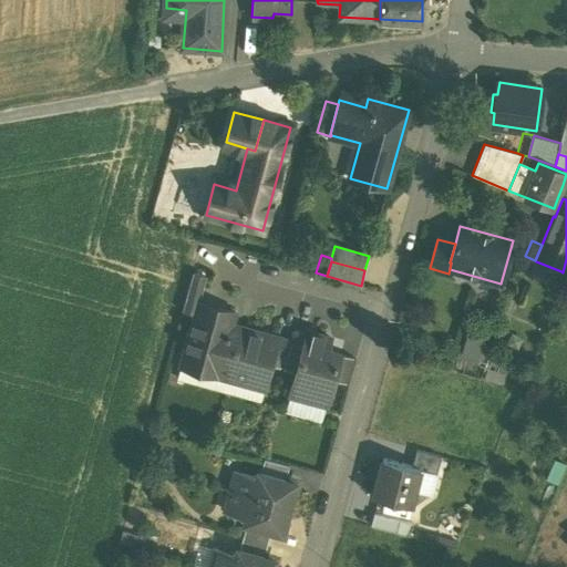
[(562,271),(536,261),(532,272),(556,284),(562,271)]
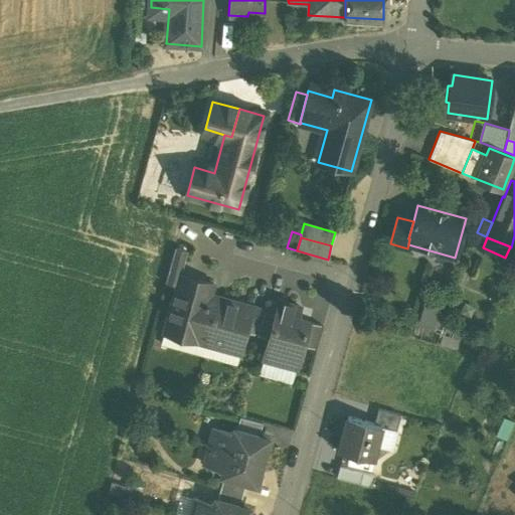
[(175,246),(165,282),(177,285),(180,273),(180,274),(187,249),(175,246)]
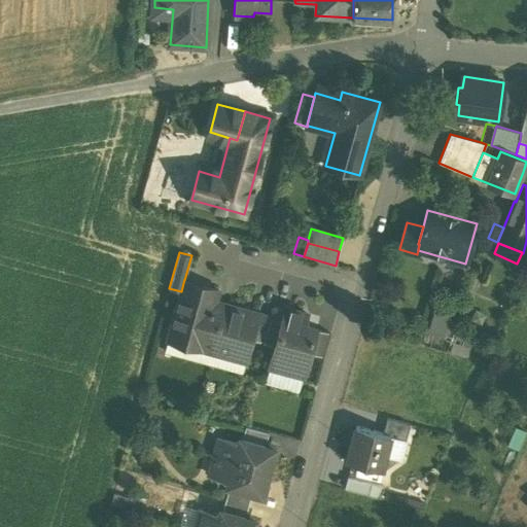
[(184,280),(184,279),(181,291),(169,335),(201,344),(203,345),(214,301),(218,288),(184,280)]
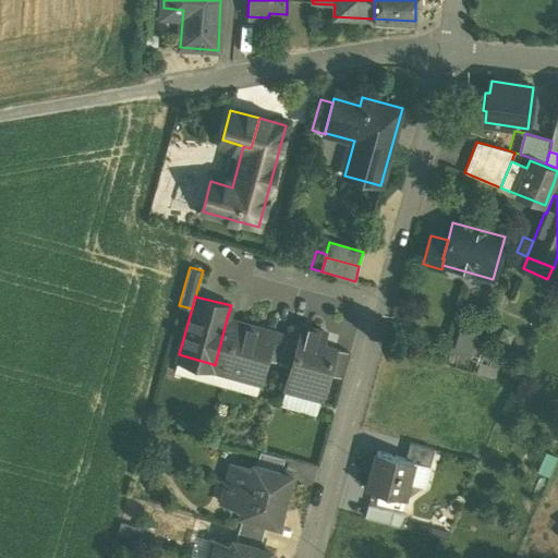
[(227,318),(215,365),(213,364),(211,367),(227,372),(240,322),(227,318)]
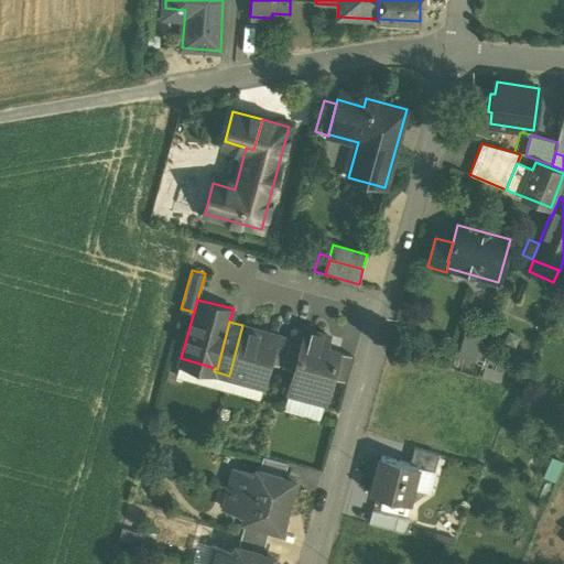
[(277,335),(242,325),(229,376),(262,386),(270,360),(277,335)]
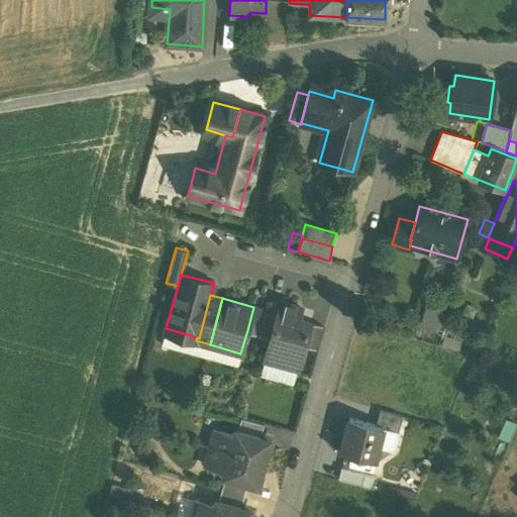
[(259,333),(259,335),(270,338),(280,304),(268,301),(266,310),(259,333)]
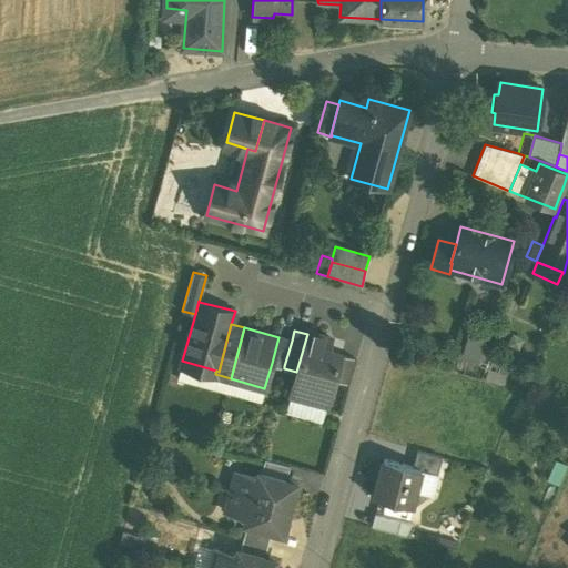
[(331,337),(307,331),(307,334),(296,372),(291,395),(326,405),(334,379),(341,354),(327,350),(331,337)]
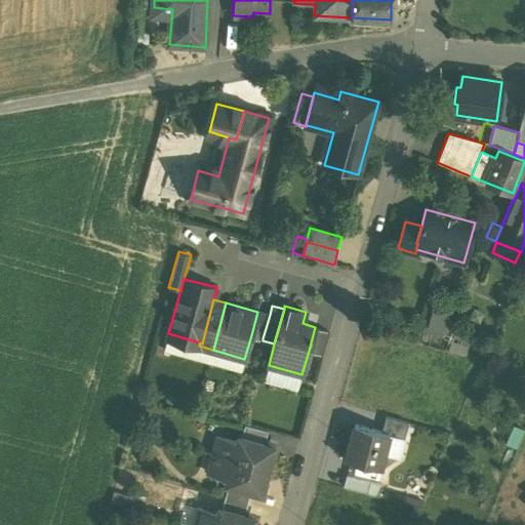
[(270,315),(257,312),(251,335),(263,338),(270,315)]
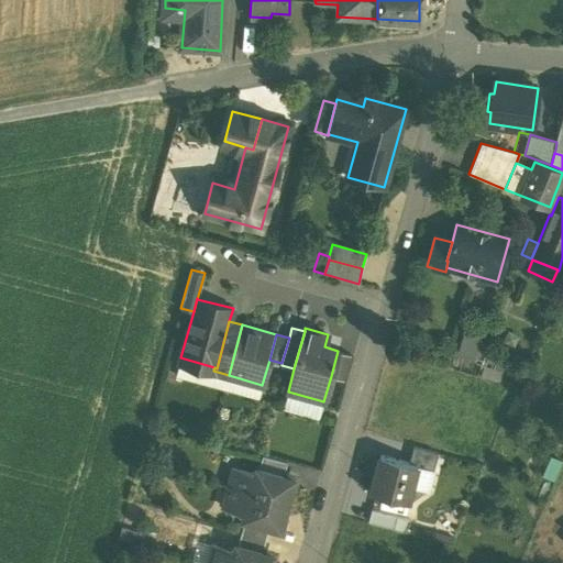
[(481,342),(463,335),(457,352),(475,359),(481,342)]
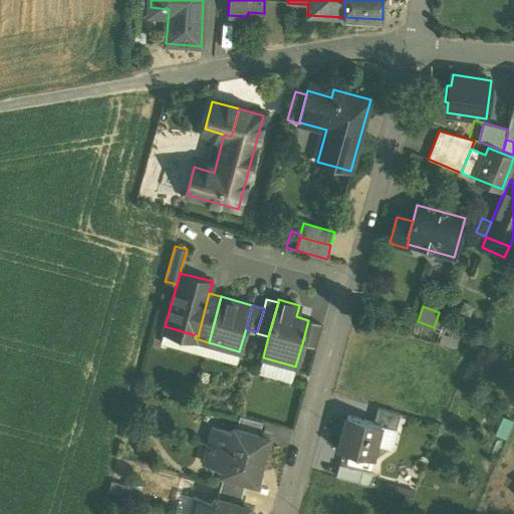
[(320,323),(308,320),(302,343),(313,346),(320,323)]
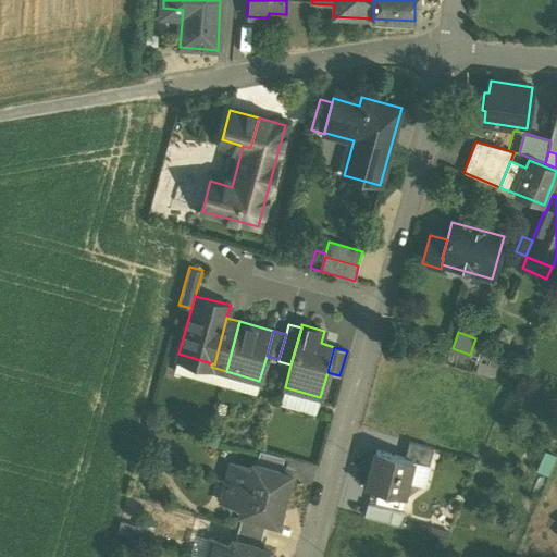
[(493,360),(481,356),(474,372),(487,375),(493,360)]
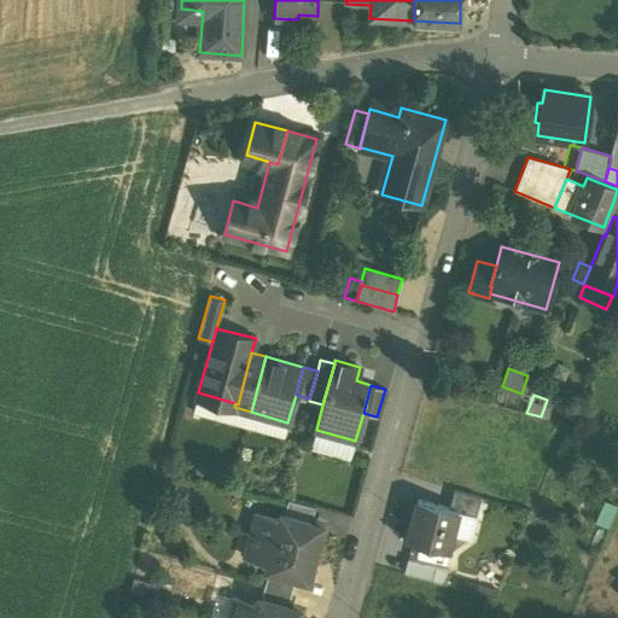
[(481,496),(454,489),(449,507),(458,508),(456,511),(476,516),(481,496)]
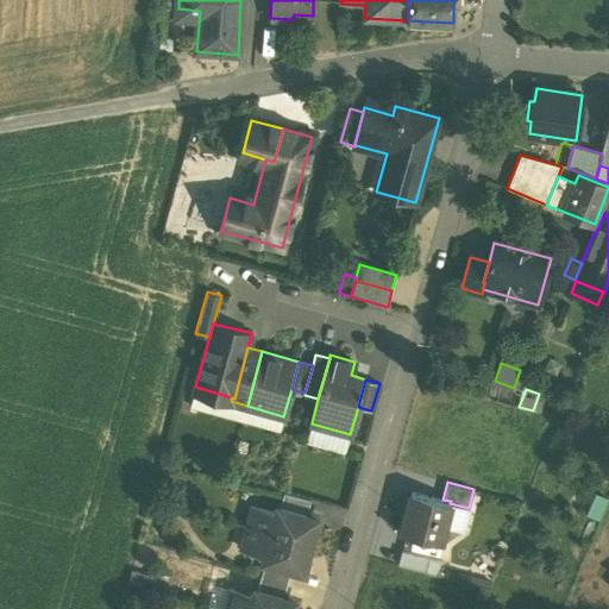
[(443,500),(412,491),(401,532),(440,542),(450,503),(451,501),(443,500)]
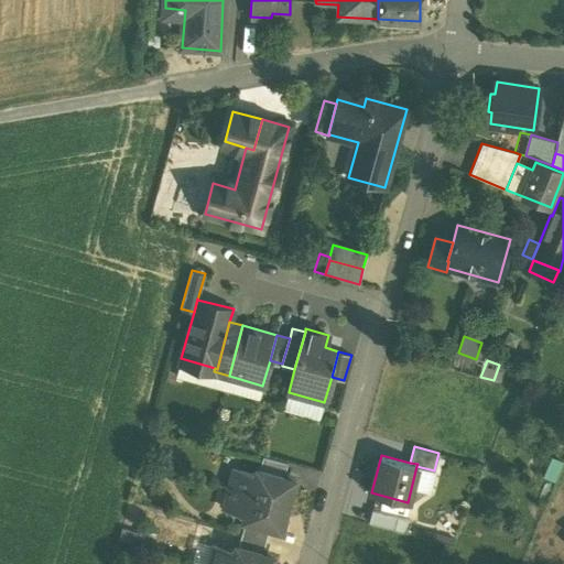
[(288,463),(262,456),(259,469),(283,476),(288,463)]
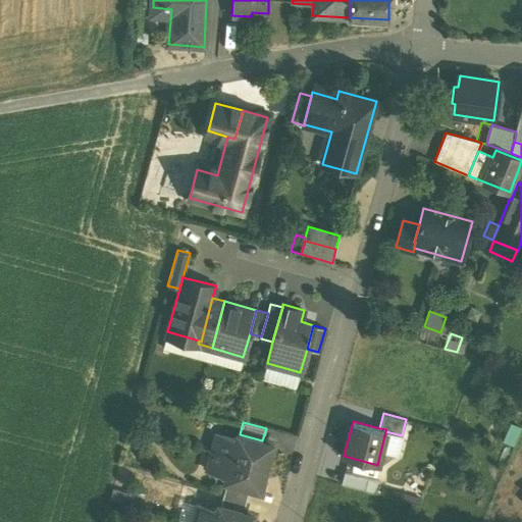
[(262,440),(240,434),(239,440),(216,433),(211,452),(266,467),(272,442),(262,440)]
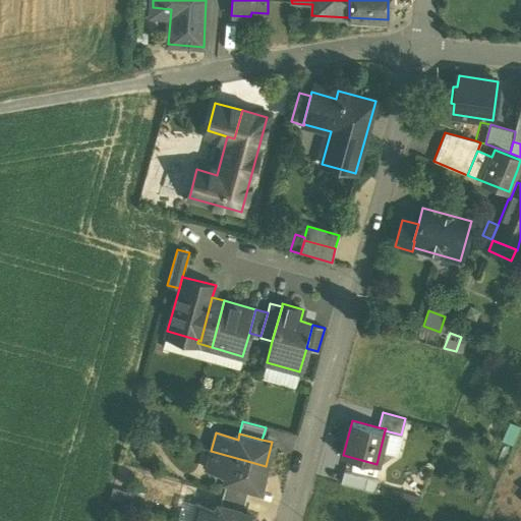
[(266,466),(211,451),(206,468),(228,474),(226,480),(249,486),(259,489),(266,466)]
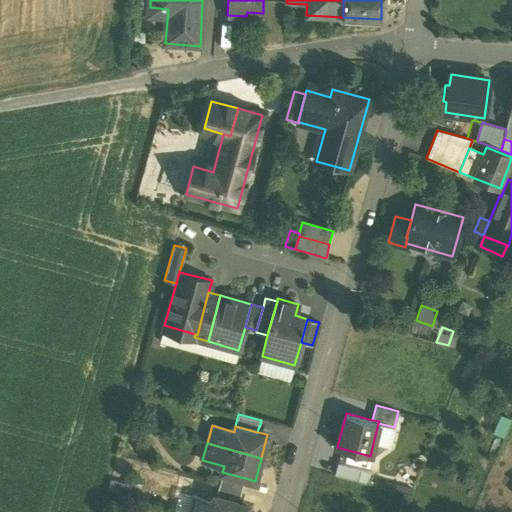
[(374,472),(337,462),(334,475),(370,485),(374,472)]
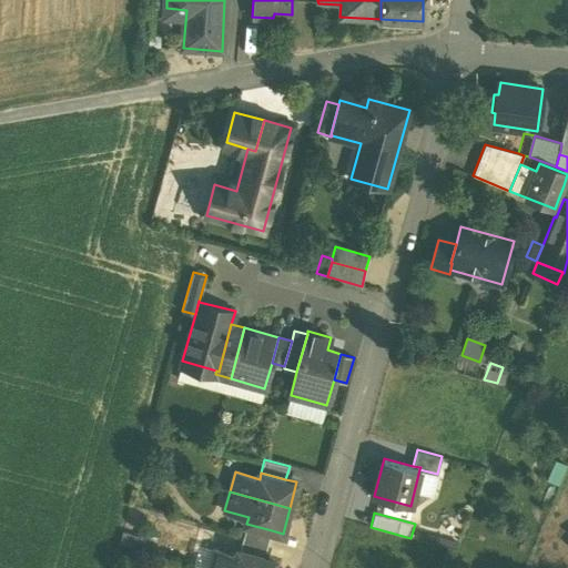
[(272,530),(246,524),(243,537),(267,544),(272,530)]
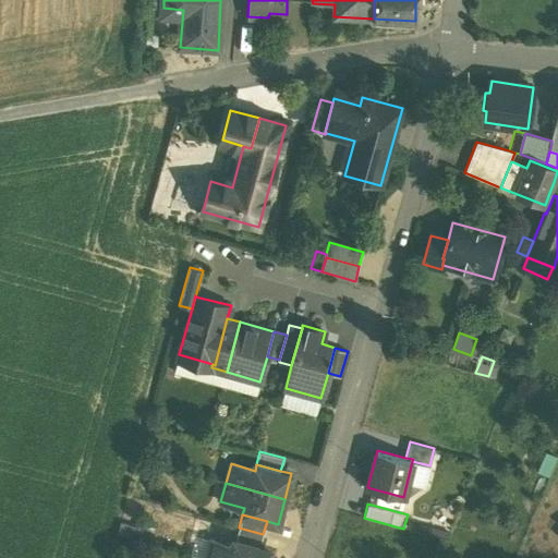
[(263,534),(239,528),(235,540),(259,546),(263,534)]
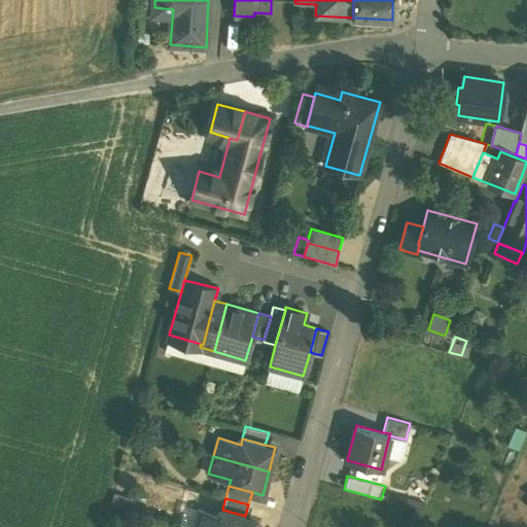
[(245,516),(222,510),(221,516),(199,510),(194,526),(252,526),(255,519),(245,516)]
